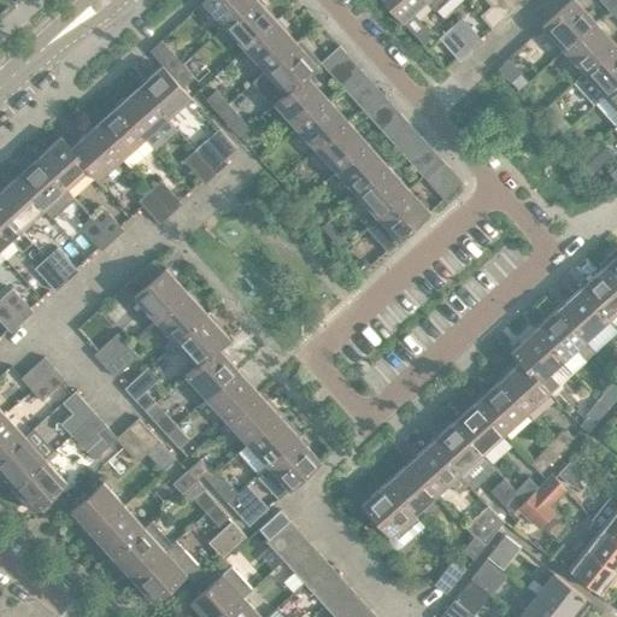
[(223,25),(250,0),(203,0),(201,3),(223,25)]
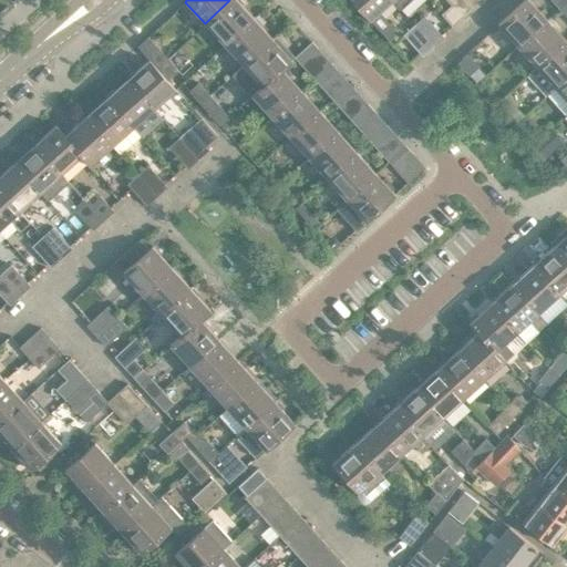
[(253,18),(237,0),(229,0),(205,23),(223,44),(253,18)]
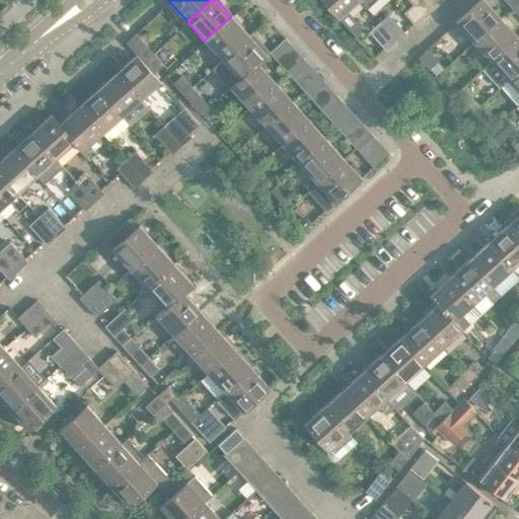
[(359,32),(359,24),(347,11),(358,0),(357,0),(321,0),(355,36),(359,32)]
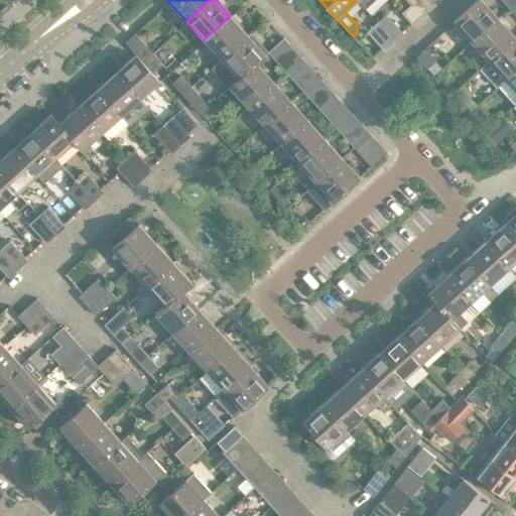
[(355,0),(356,0),(363,8),(371,0),(355,0)]
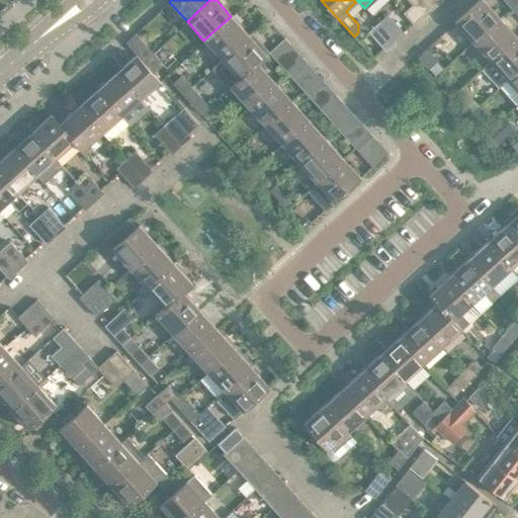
[(433,8),(425,0),(408,0),(423,17),(433,8)]
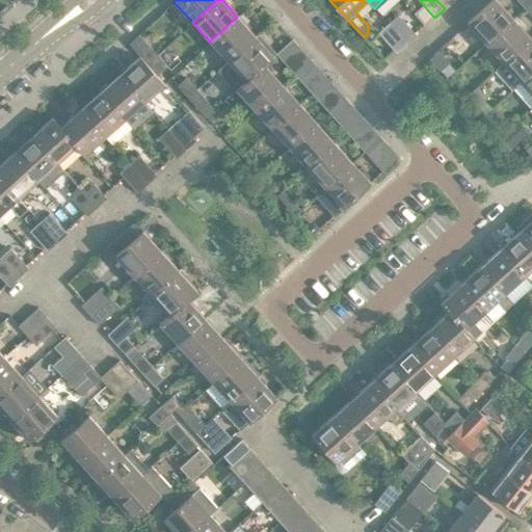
[(436,0),(445,8),(453,0),(436,0)]
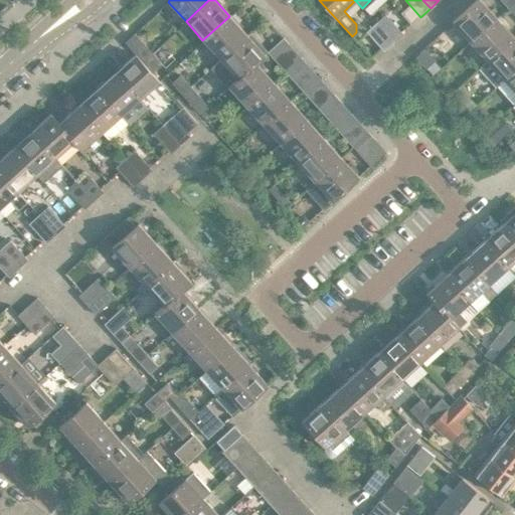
[(480,0),(475,0),(452,22),(470,41),(496,17),(480,0)]
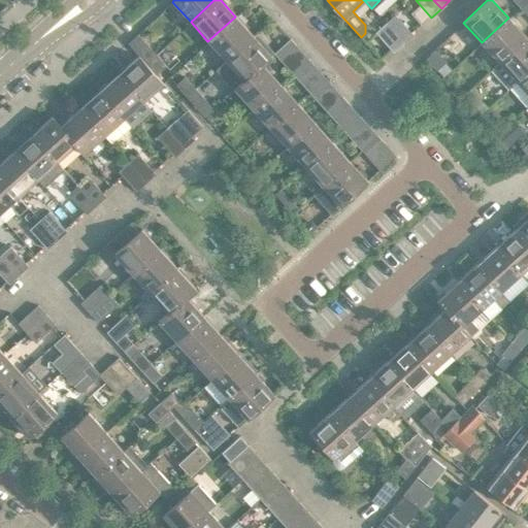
[(394,14),(385,24),(402,43),(413,34),(394,14)]
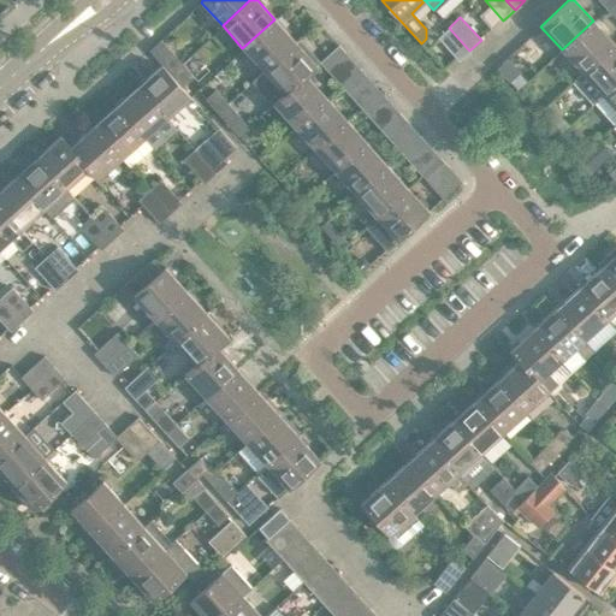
[(242,48),(262,70),(295,41),(274,19),(242,48)]
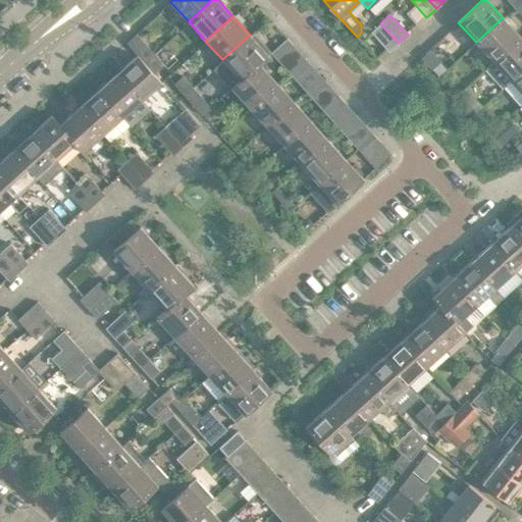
[(520,37),(503,17),(476,42),(492,61),(520,37)]
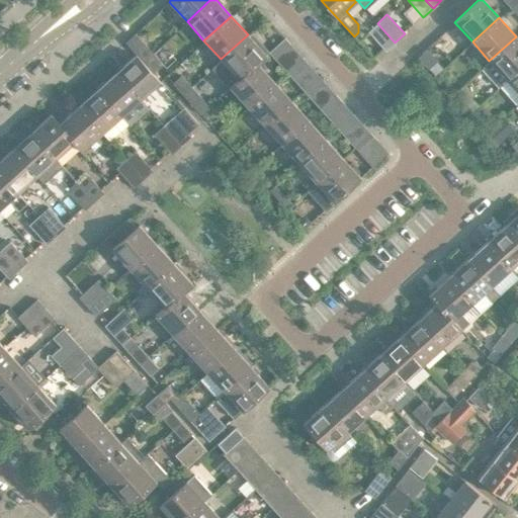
[(395,42),(377,23),(367,31),(385,51),(395,42)]
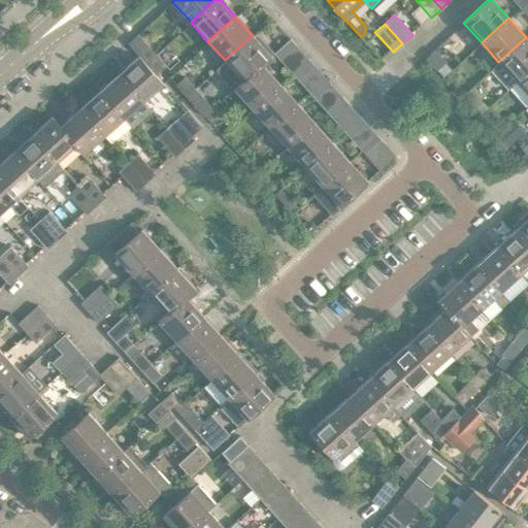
[(138,55),(144,63),(155,54),(137,34),(127,43),(138,55)]
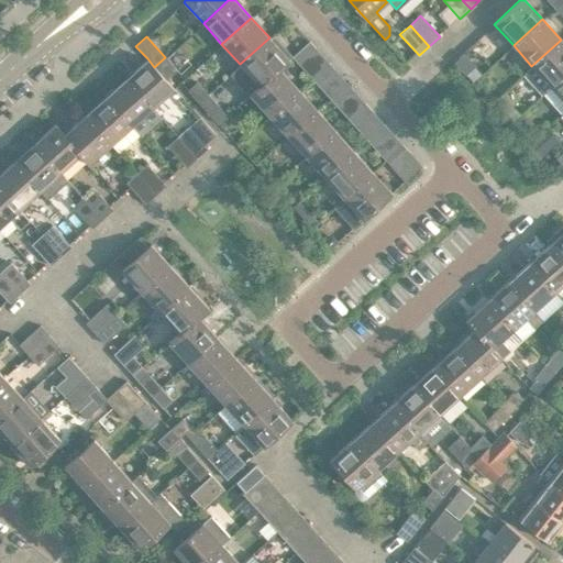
[(276,45),(269,37),(240,64),(230,74),(249,94),(258,85),(260,86),(278,68),(291,56),(279,43),(276,45)]
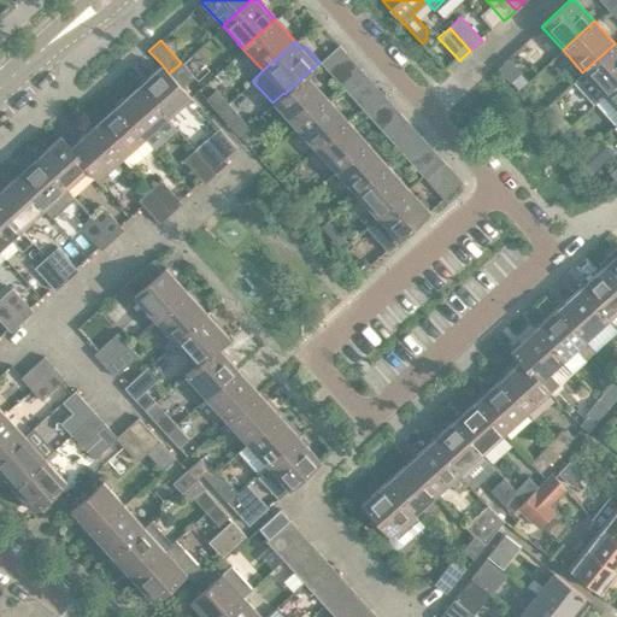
[(616,82),(616,45),(615,43),(582,72),(571,83),(592,105),(603,95),(616,82)]
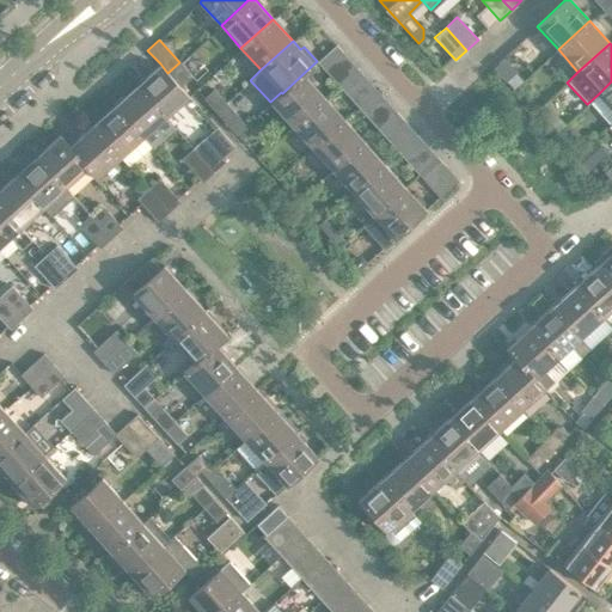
[(343,53),(336,44),(317,61),(318,61),(324,69),(343,53)]
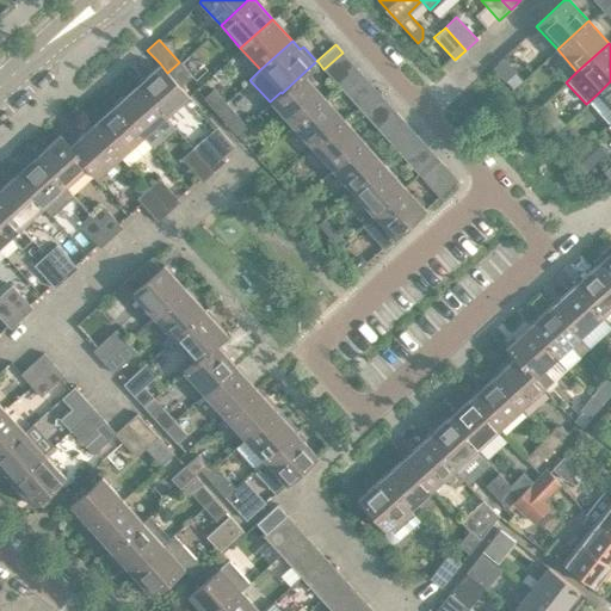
[(270,102),(291,125),(323,97),(303,74),(318,61),(316,61),(302,74),(282,93),(281,92),(270,102)]
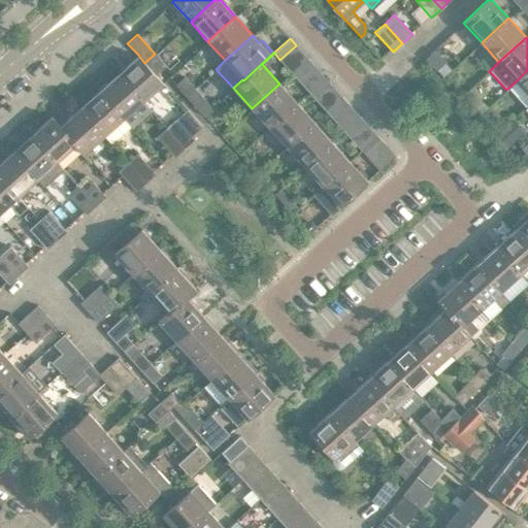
[(165,66),(155,54),(144,63),(155,74),(165,66)]
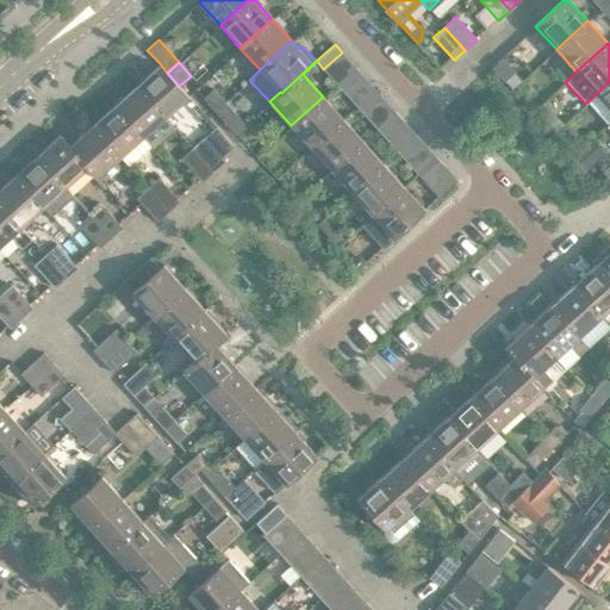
[(179,86),(167,73),(160,63),(136,85),(165,117),(188,95),(179,86)]
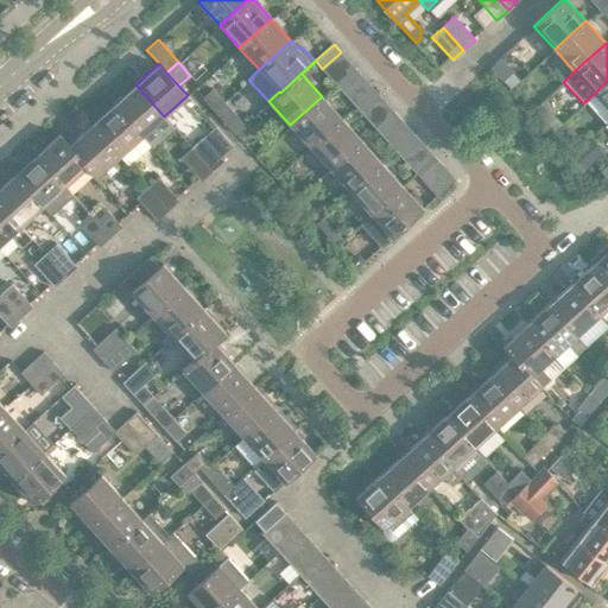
[(342,90),(361,75),(354,67),(335,83),(342,90)]
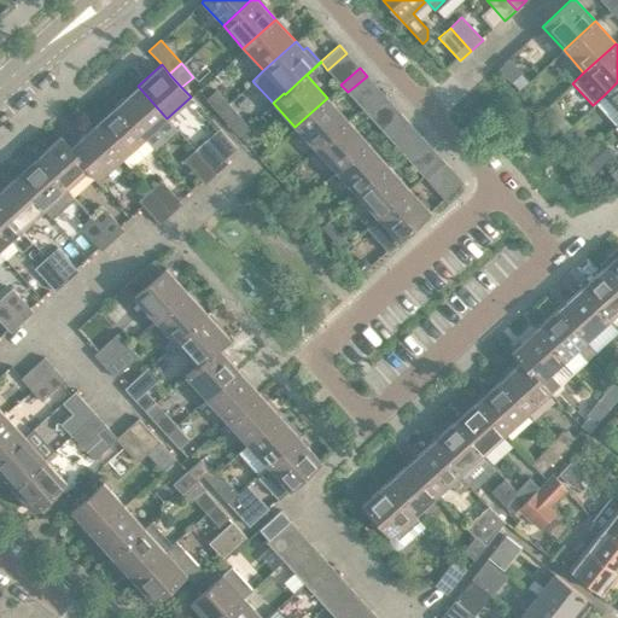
[(520,74),(511,82),(518,89),(528,81),(520,74)]
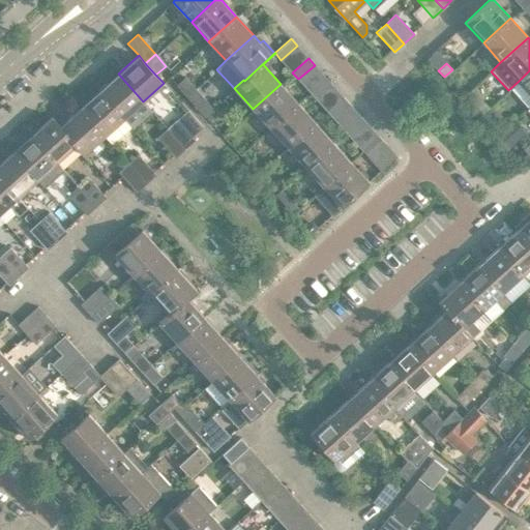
[(529,70),(518,82),(529,94),(529,70)]
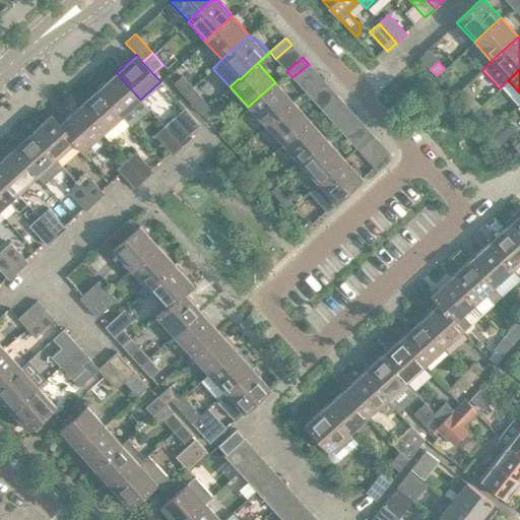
[(116,72),(96,89),(121,117),(140,100),(116,72)]
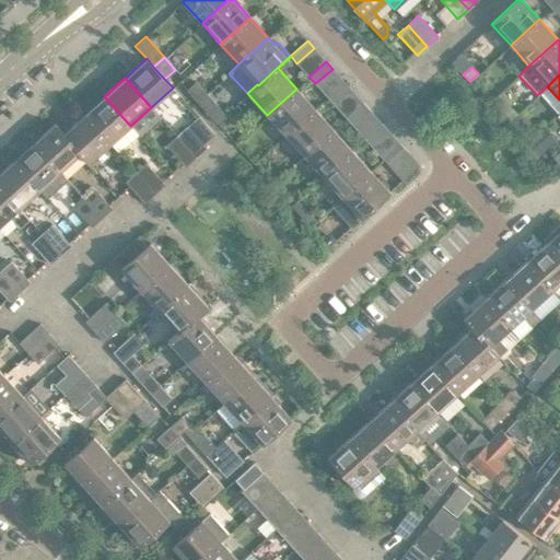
[(186,90),(197,102),(206,94),(195,81),(186,90)]
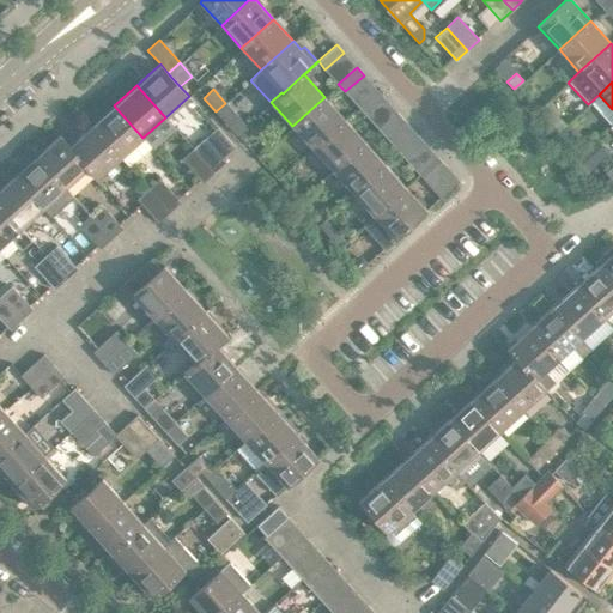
[(365,114),(383,97),(376,90),(358,107),(365,114)]
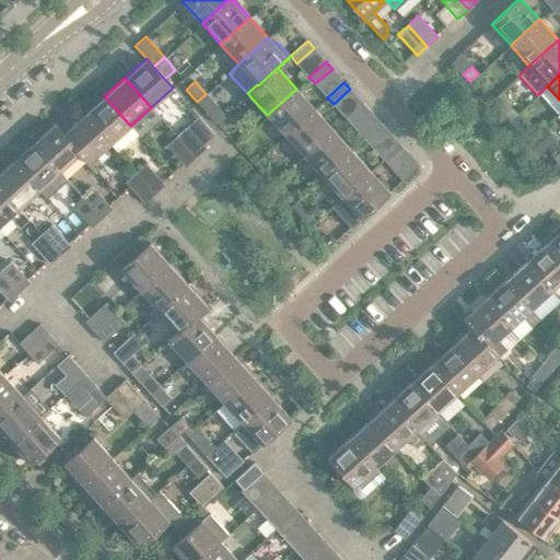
[(314,108),(296,89),(267,115),(286,136),(314,108)]
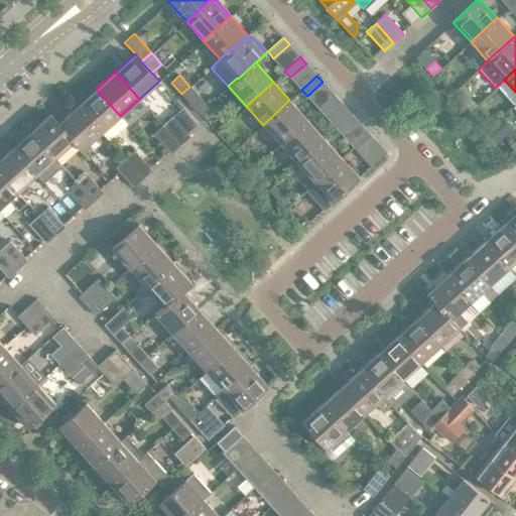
[(191,105),(201,98),(189,87),(181,94),(191,105)]
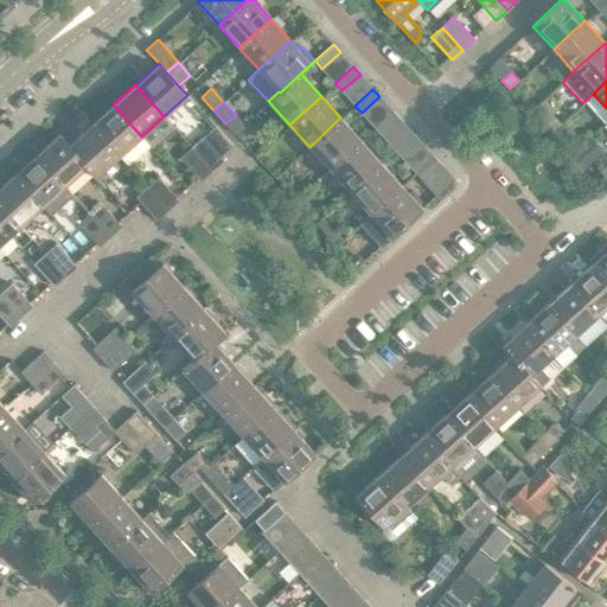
[(113,104),(90,123),(120,155),(127,165),(149,145),(141,136),(113,104)]
